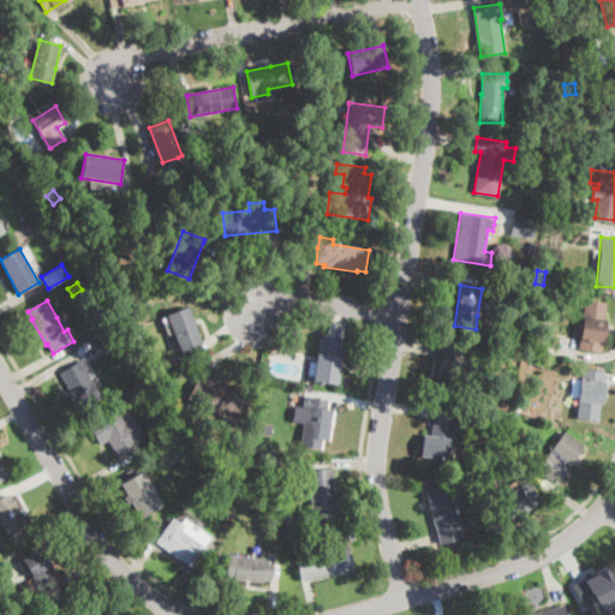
[(603,326),(602,341),(603,341),(601,353),(579,351),(580,339),(572,338),(572,328),(581,329),(585,300),(607,303),(603,326)]
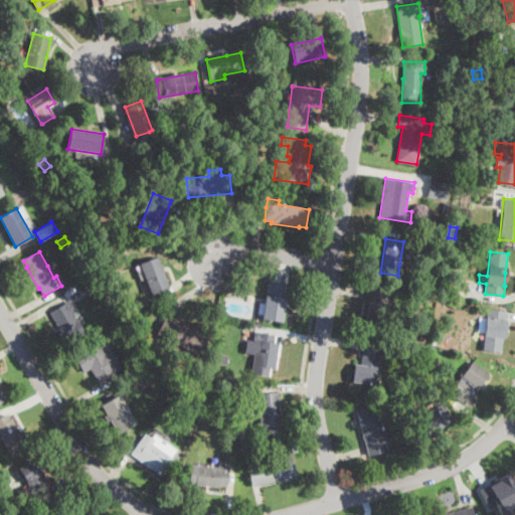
[(152,295),(140,265),(158,256),(170,288),(152,295)]
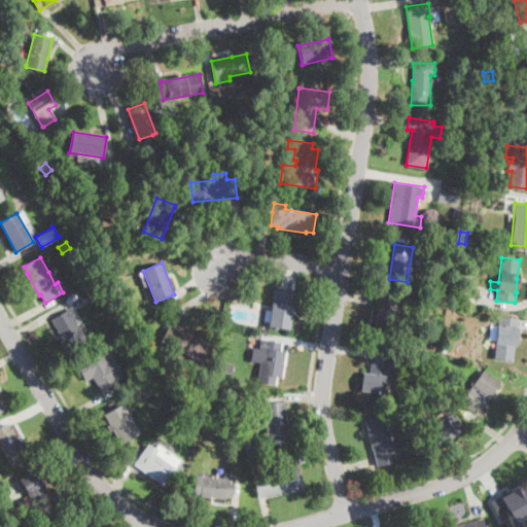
[(101,297),(86,306),(81,295),(96,288),(101,297)]
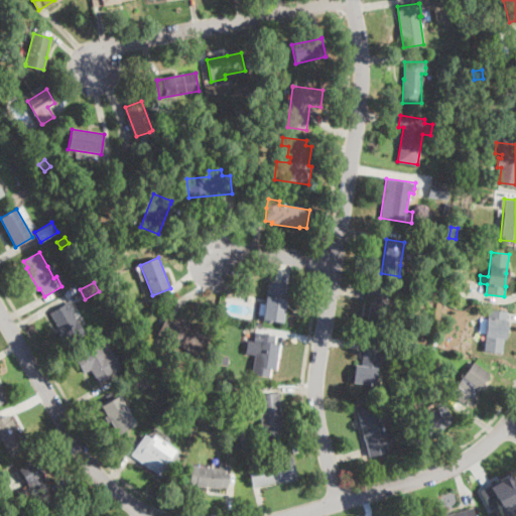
[(286,306),(286,309),(285,309),(283,324),(263,320),(268,283),(289,286),(286,306)]
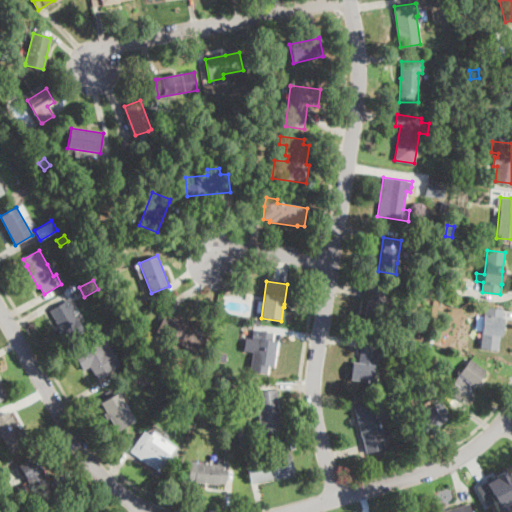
[(380,327),(379,331),(362,327),(370,287),(388,290),(380,327)]
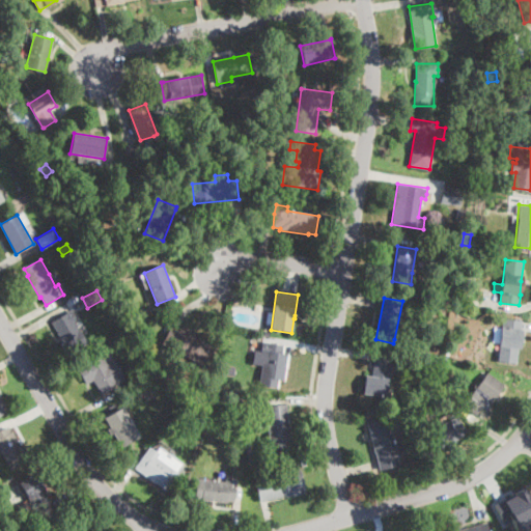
[(87,344),(67,357),(58,341),(61,339),(51,323),(72,310),(77,320),(75,323),(87,344)]
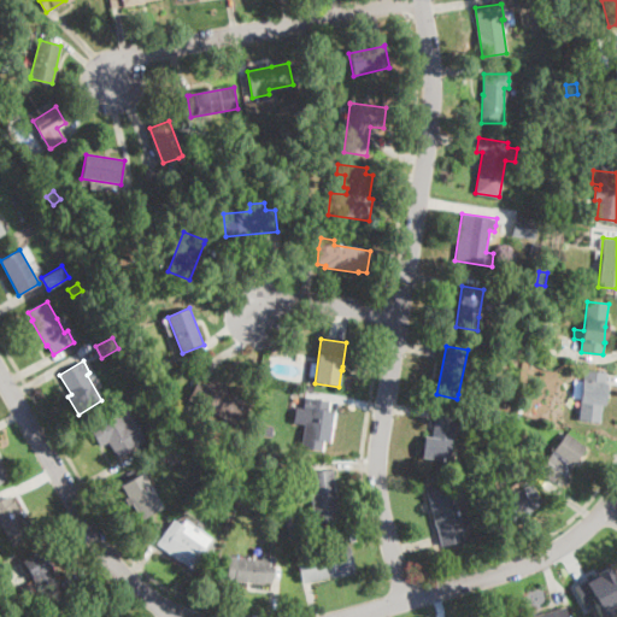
[(603,405),(600,423),(580,421),(583,382),(585,371),(606,374),(603,405)]
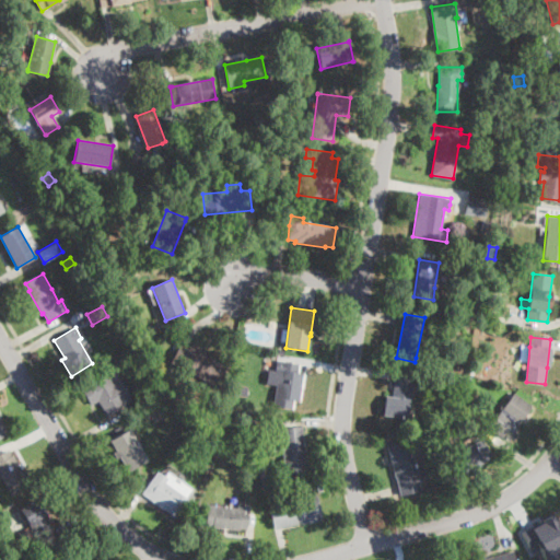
[(222,365),(212,385),(171,363),(183,340),(208,353),(206,357),(222,365)]
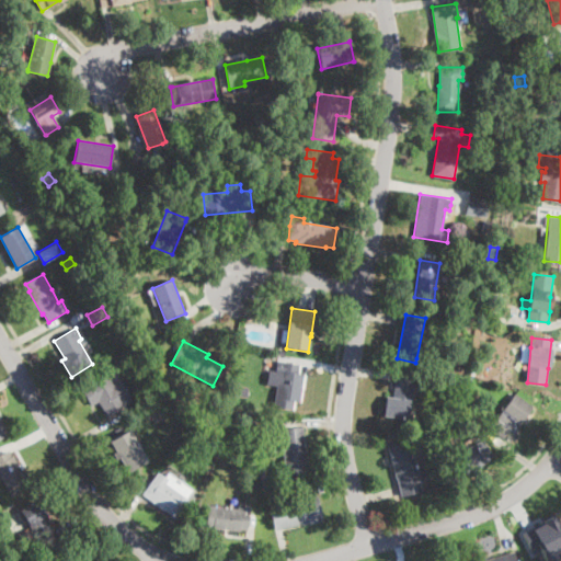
[(133,367),(127,370),(123,362),(128,359),(133,367)]
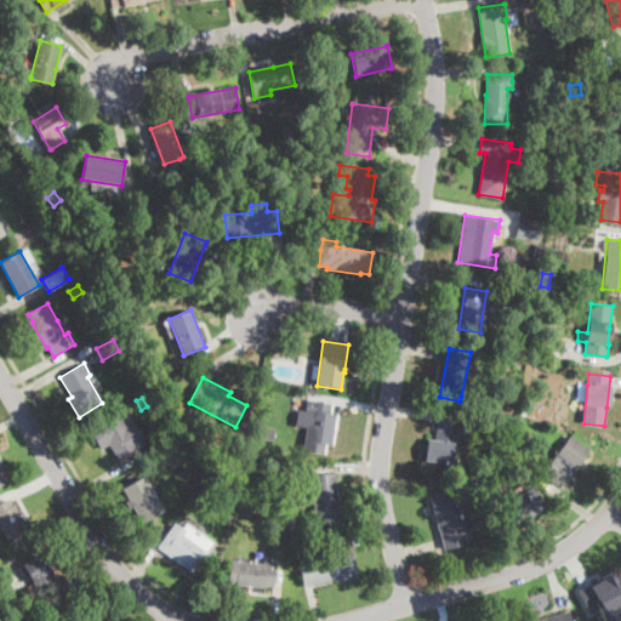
[(335,432),(332,445),(326,444),(325,454),(303,450),(309,415),(305,414),(307,400),(334,404),(331,414),(337,415),(335,432)]
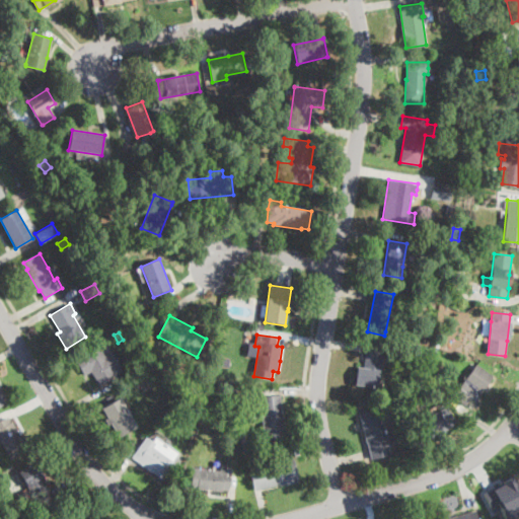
[(382,365),(381,372),(379,372),(377,388),(355,385),(357,367),(364,368),(367,344),(384,347),(382,365)]
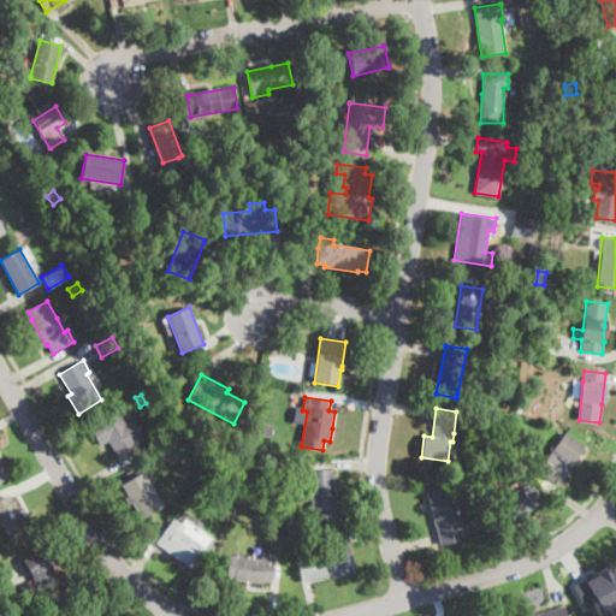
[(120,416),(124,424),(132,419),(144,439),(136,444),(137,446),(118,457),(108,440),(100,446),(89,427),(117,412),(120,416)]
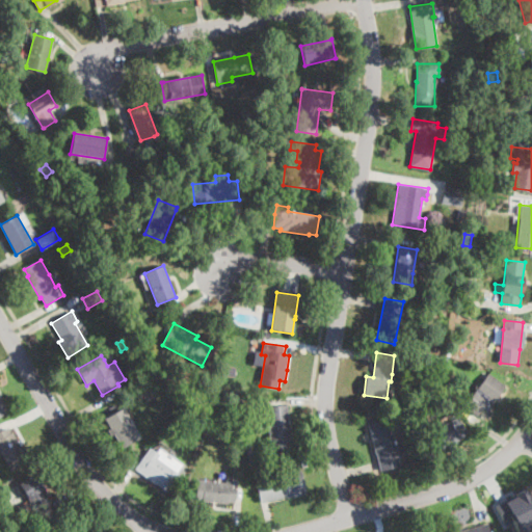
[(505,387),(494,403),(488,400),(477,416),(464,407),(488,374),(505,387)]
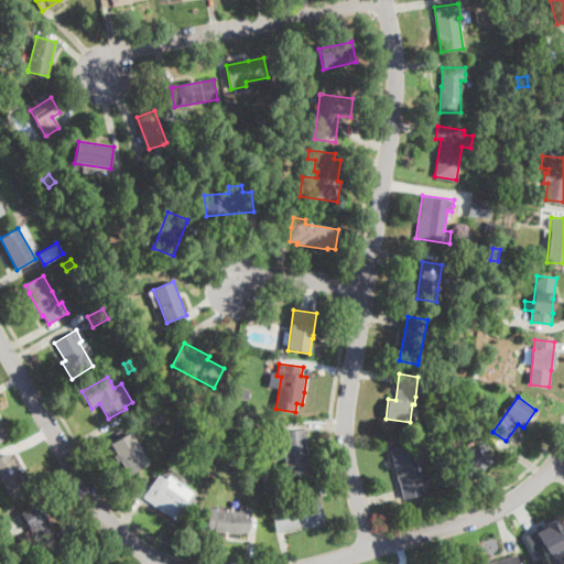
[(194,432),(186,438),(183,434),(191,427),(194,432)]
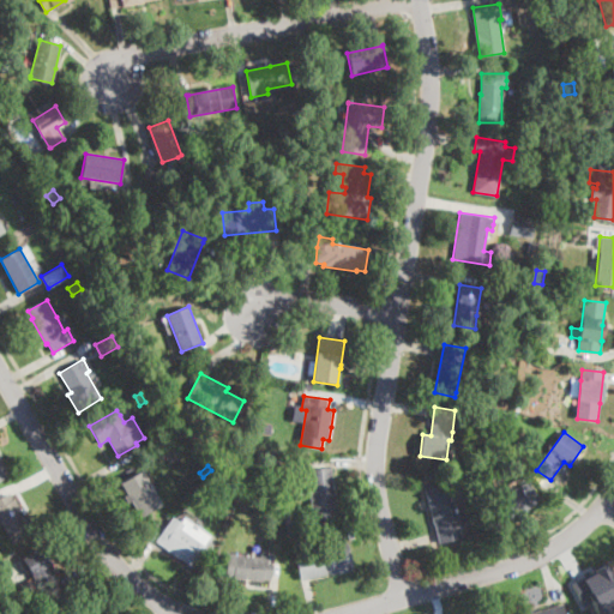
[(331,468),(336,517),(313,519),(309,485),(290,486),(289,471),(331,468)]
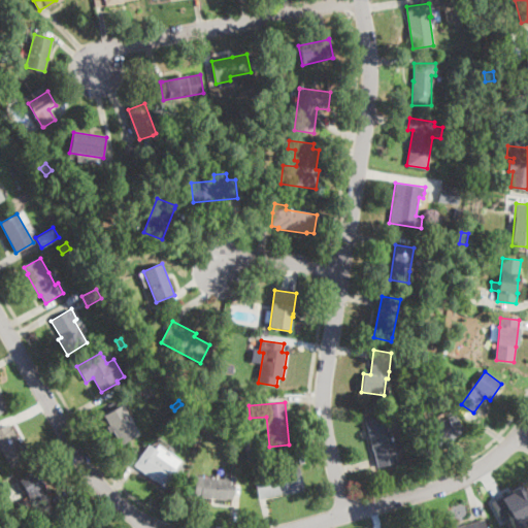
[(138,434),(121,444),(104,416),(122,405),(138,434)]
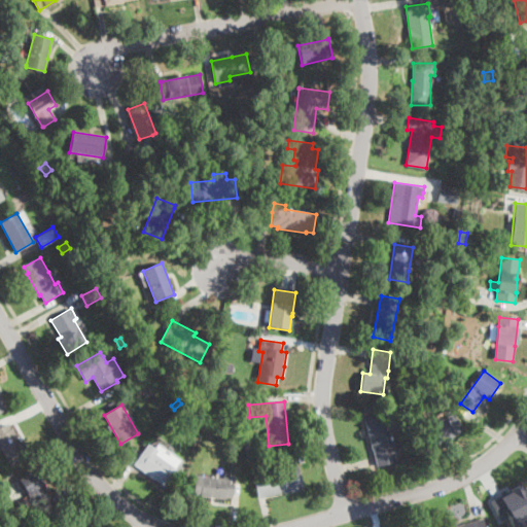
[(386,414),(391,440),(398,437),(400,451),(394,452),(396,462),(377,466),(374,450),(372,450),(365,418),(386,414)]
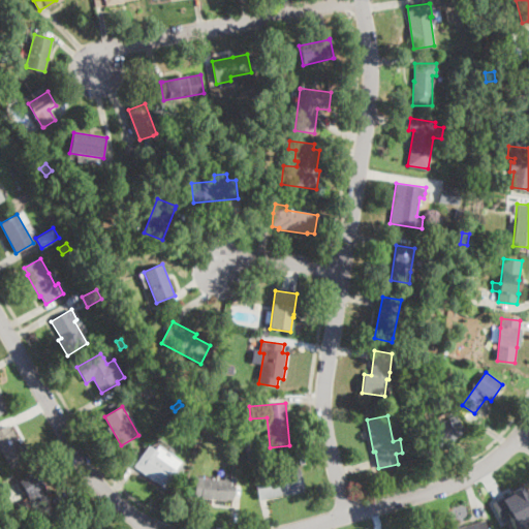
[(454,415),(463,432),(457,435),(459,438),(445,446),(444,444),(436,449),(423,429),(432,424),(435,428),(454,415)]
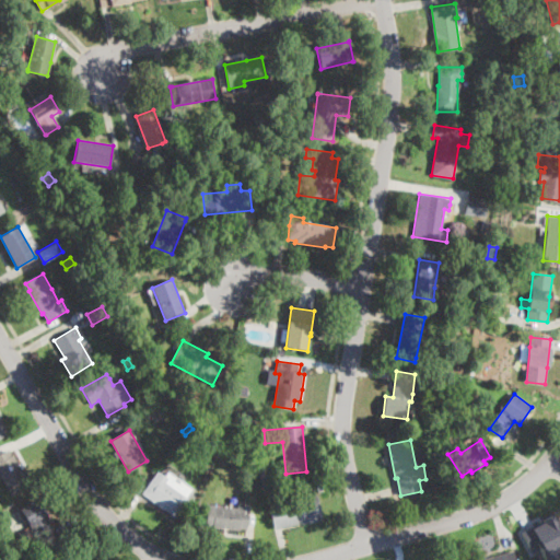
[(10,453),(12,456),(13,455),(31,486),(11,497),(0,475),(0,454),(9,450),(10,453)]
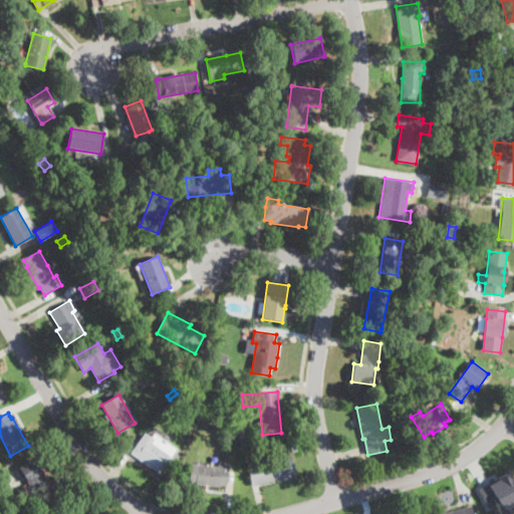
[(249,445),(239,446),(238,435),(247,433),(249,445)]
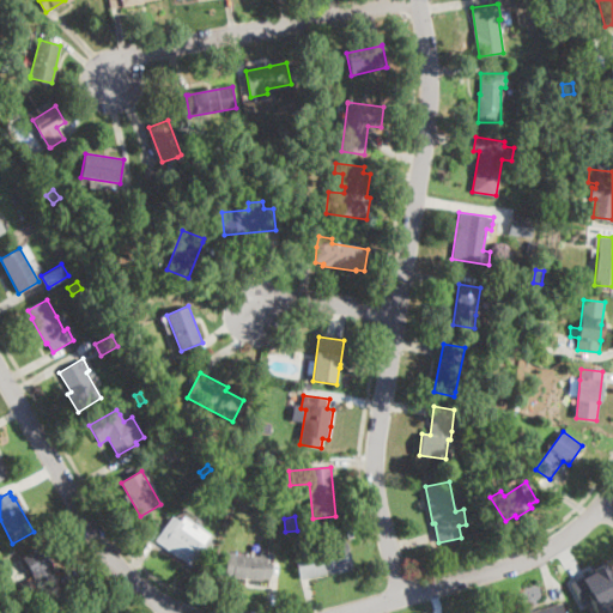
[(192,522),(211,535),(190,565),(156,541),(170,521),(180,528),(187,519),(192,522)]
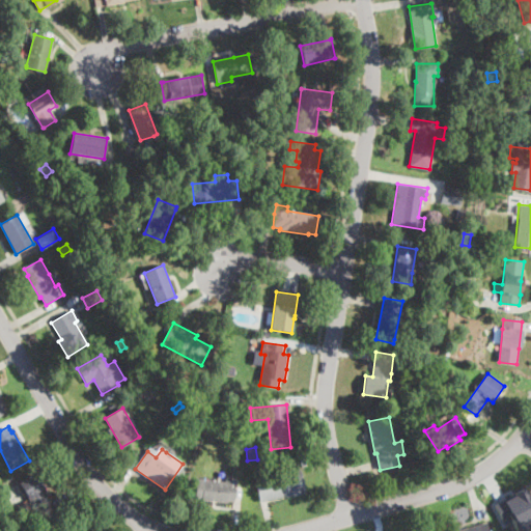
[(306,494),(287,497),(260,502),(255,480),(301,470),(306,494)]
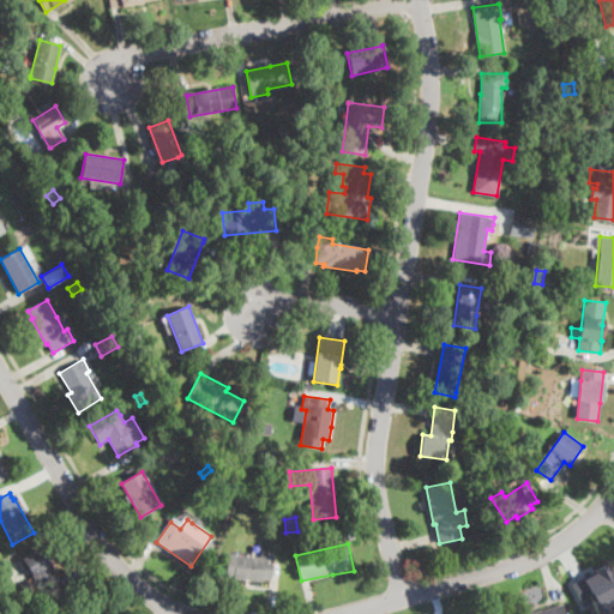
[(42,593),(22,559),(41,548),(50,565),(49,566),(59,582),(42,593)]
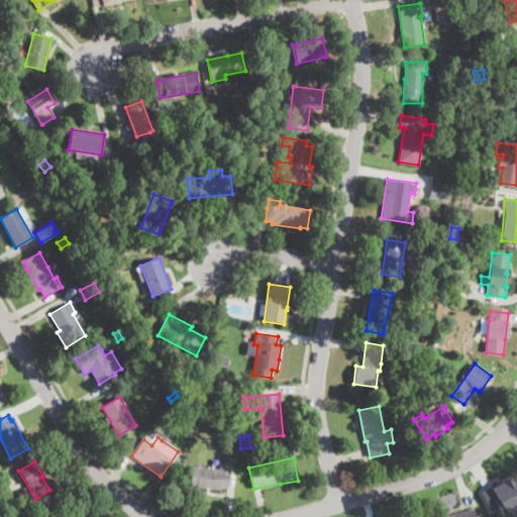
[(230,468),(230,474),(228,489),(222,488),(222,490),(197,487),(197,486),(191,485),(193,468),(211,470),(211,462),(227,464),(226,468),(230,468)]
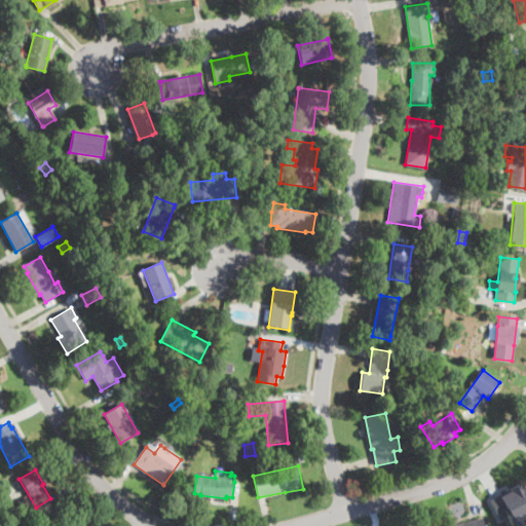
[(380,476),(378,480),(371,476),(373,472),(380,476)]
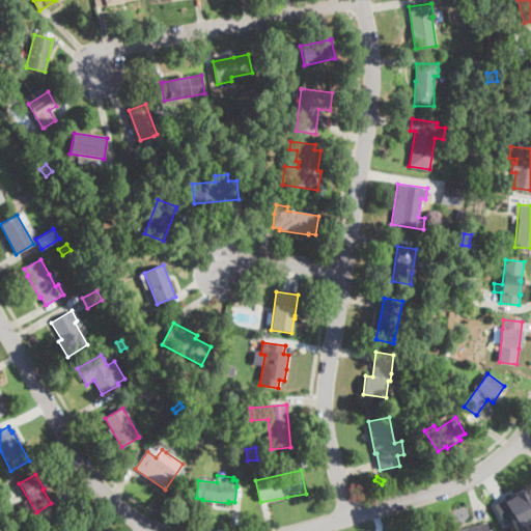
[(530,497),(530,526),(520,526),(521,511),(502,509),(503,502),(503,499),(522,501),(522,496),(530,497)]
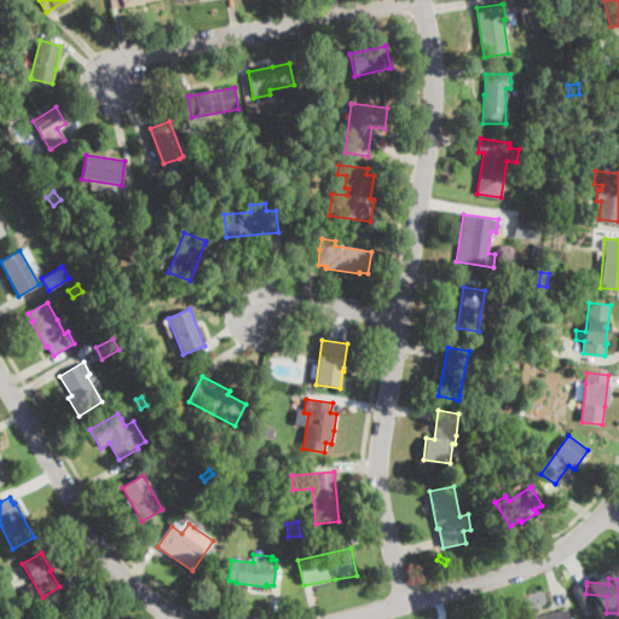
[(121,618),(99,618),(108,608),(121,618)]
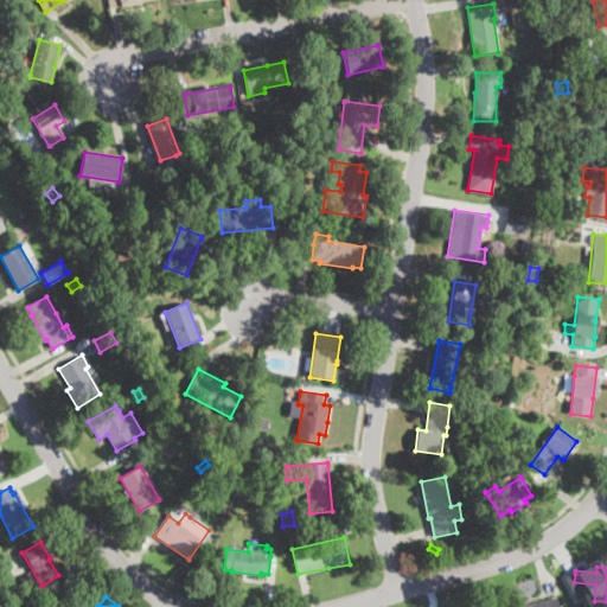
[(556,599),(558,606),(505,606),(524,600),(525,606),(556,596),(556,599)]
